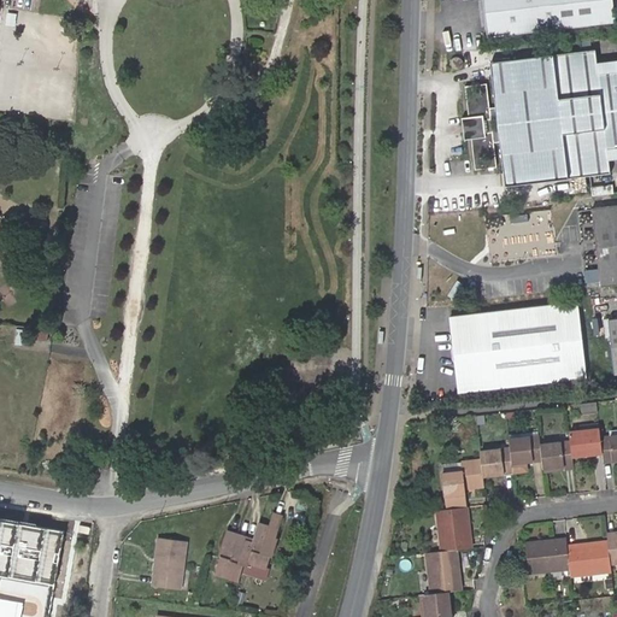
[(616,25),(612,0),(483,0),(488,39),(616,25)]
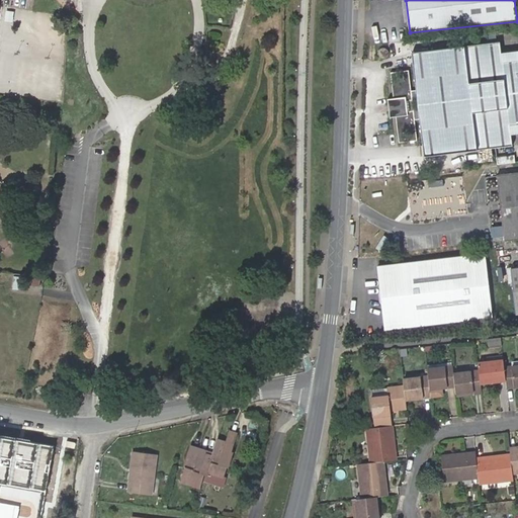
[(517,61),(502,63),(501,55),(500,44),(411,55),(413,72),(415,91),(409,92),(408,87),(406,87),(406,84),(395,86),(397,102),(393,103),(394,114),(398,114),(400,132),(411,131),(410,128),(412,127),(412,121),(418,120),(421,142),(423,158),(512,148),(511,137),(510,127),(517,126),(517,61)]
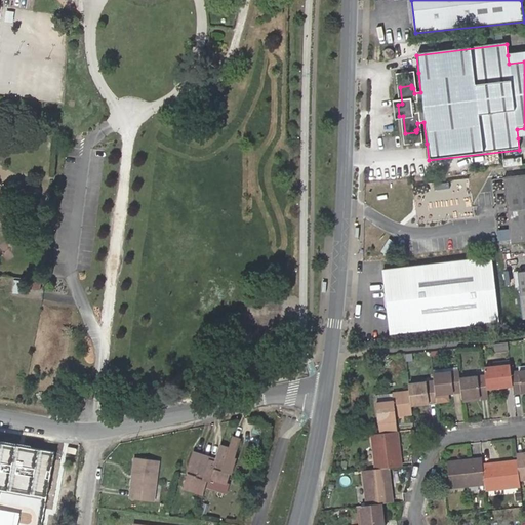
[(386,49),(385,50),(384,52),(382,53),(384,55),(384,56),(385,57),(386,58),(388,59),(389,59),(391,58),(393,57),(393,55),(394,54),(394,52),(393,51),(392,50),(391,49),(389,48),(388,48),(386,49)]
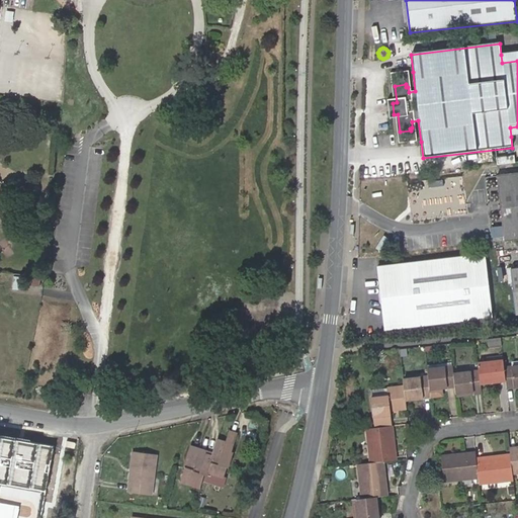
[(517,53),(501,55),(502,63),(517,61),(517,53)]
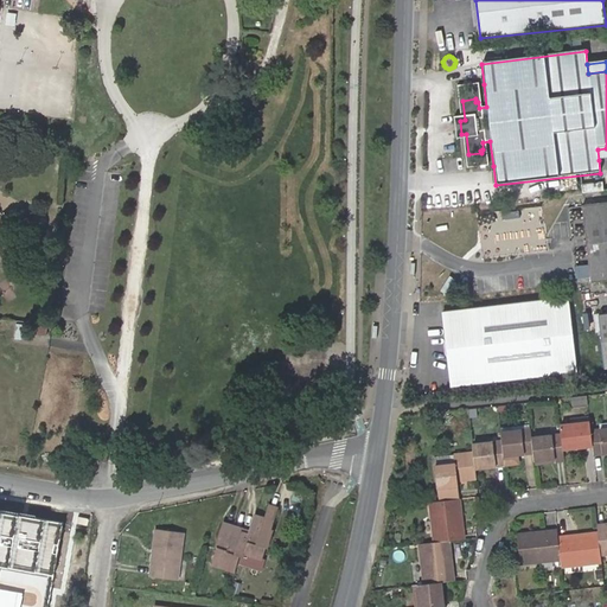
[(486,107),(484,84),(457,87),(460,121),(465,120),(462,101),(475,98),(475,102),(478,102),(479,108),(486,107)]
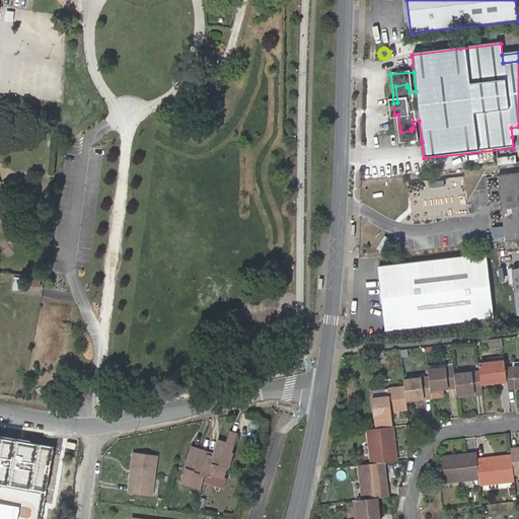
[(398,115),(394,115),(398,145),(422,142),(419,121),(413,122),(413,128),(411,129),(412,131),(400,132),(398,115)]
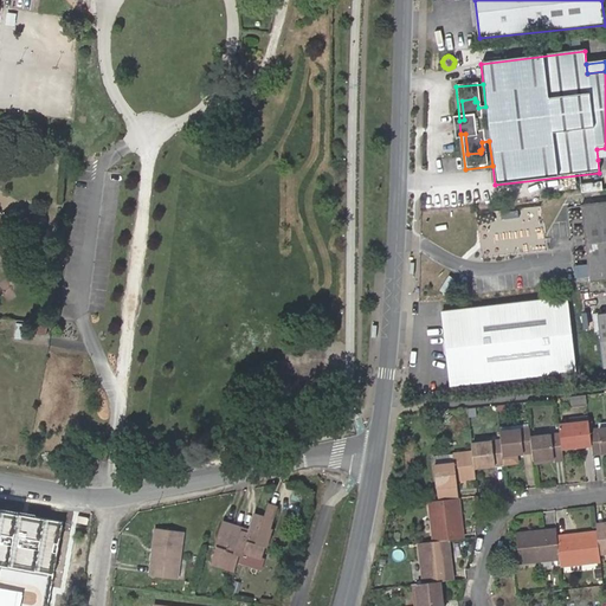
[(581,184),(582,191),(605,189),(604,181),(581,184)]
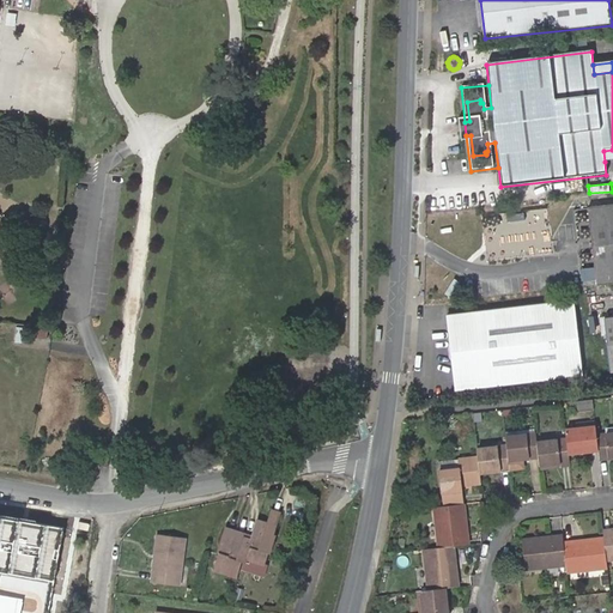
[(450,388),(584,372),(576,299),(443,314),(450,388)]
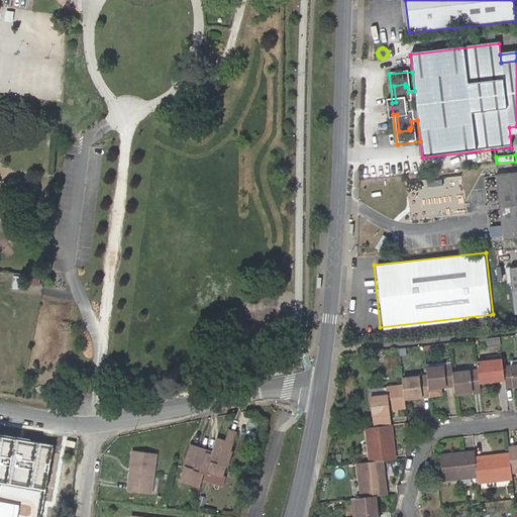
[(516,314),(516,269),(508,270),(513,315),(516,314)]
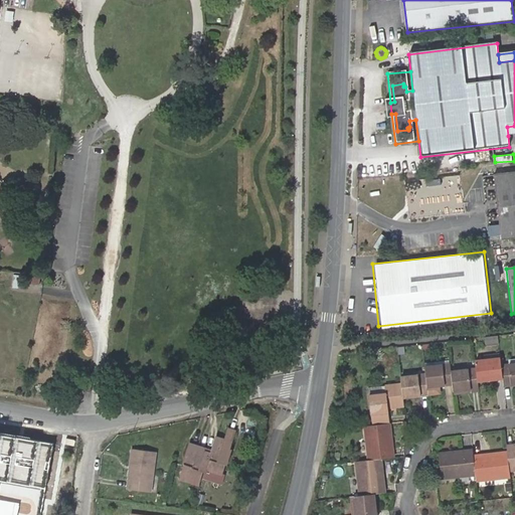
[(501,359),(478,362),(478,368),(480,381),(503,378),(502,365),(501,359)]
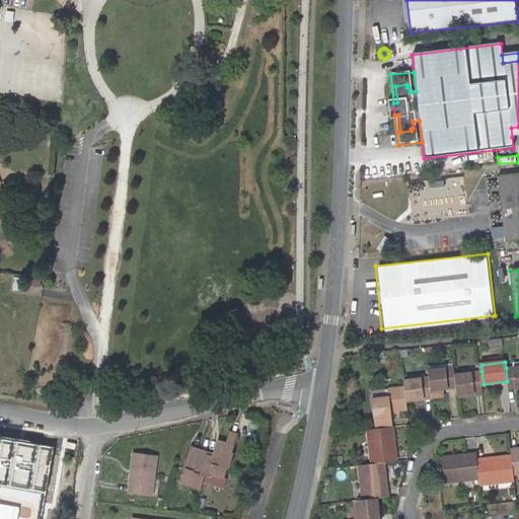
[(518,366),(506,368),(507,381),(508,389),(518,388),(518,366)]
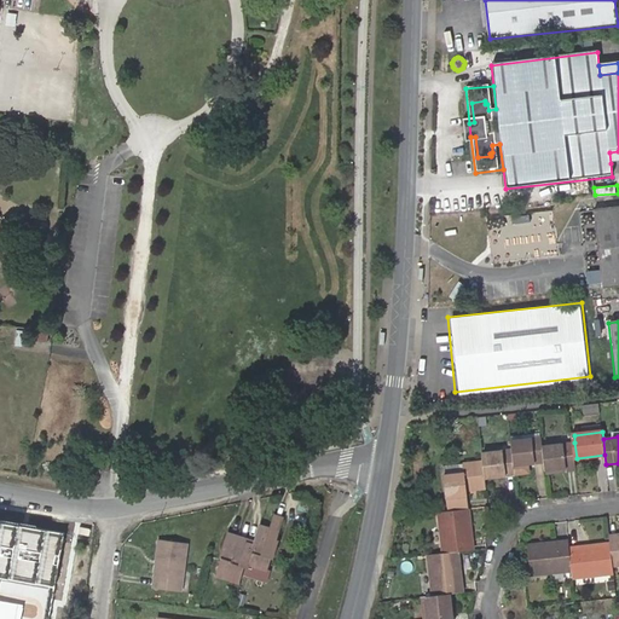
[(512,449),(481,452),(482,455),(482,461),(485,476),(516,474),(531,473),(530,463),(536,462),(536,457),(544,457),(544,450),(544,446),(543,438),(533,439),(512,441),(512,449)]
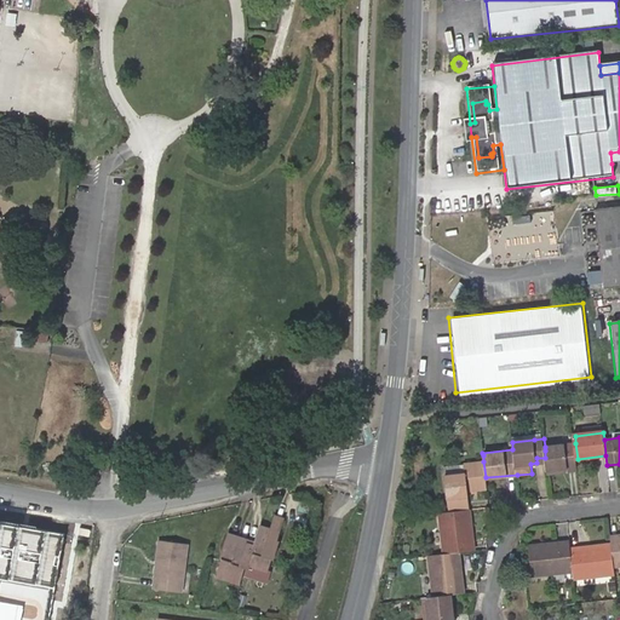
[(546,463),(547,472),(579,469),(578,459),(575,443),(557,446),(558,448),(545,451),(545,458),(546,463)]
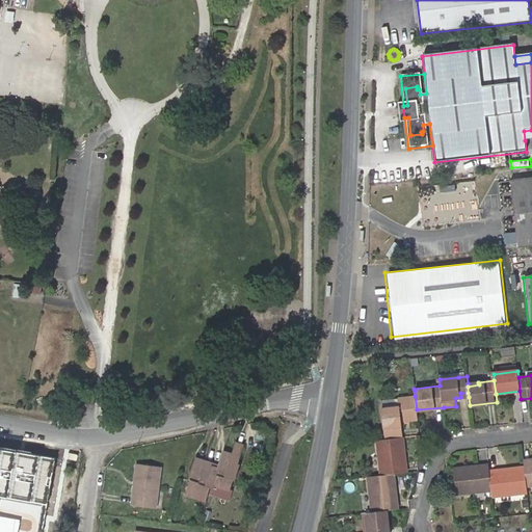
[(417,409),(415,396),(398,398),(399,406),(381,408),(384,439),(403,436),(401,423),(418,420),(417,409)]
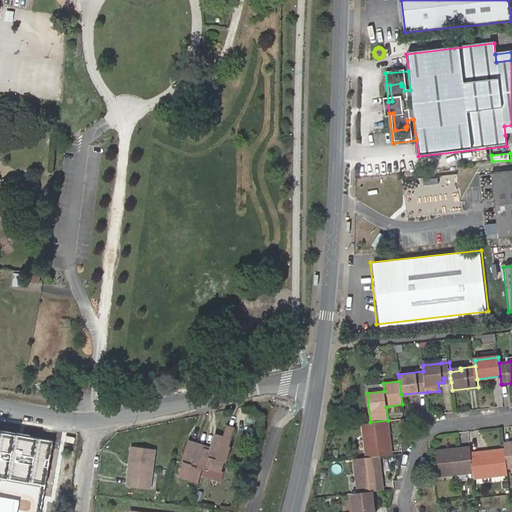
[(384,391),(383,383),(366,385),(367,393),(384,391)]
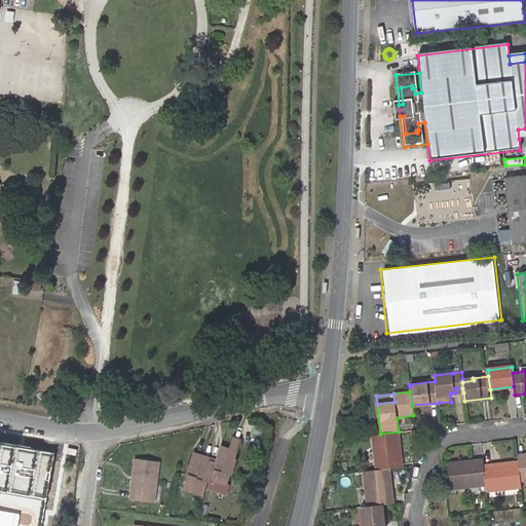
[(380,434),(373,435),(376,470),(390,468),(404,466),(401,448),(398,448),(397,443),(400,443),(399,431),(380,434)]
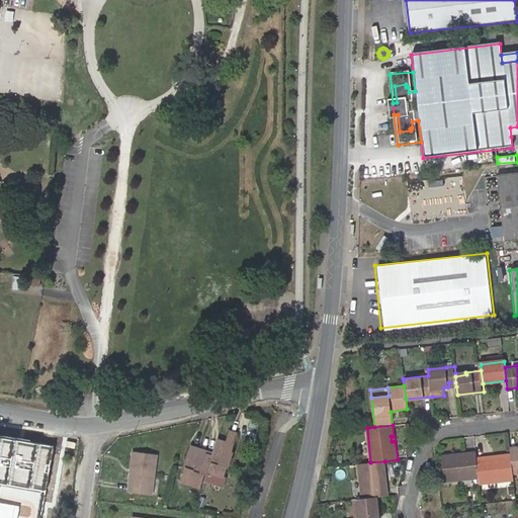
[(208,453),(208,451),(201,449),(193,446),(187,465),(181,482),(201,488),(206,475),(207,475),(209,470),(211,471),(226,477),(228,472),(230,467),(228,466),(233,452),(235,452),(240,437),(231,434),(229,442),(228,444),(221,442),(217,454),(216,456),(208,453)]
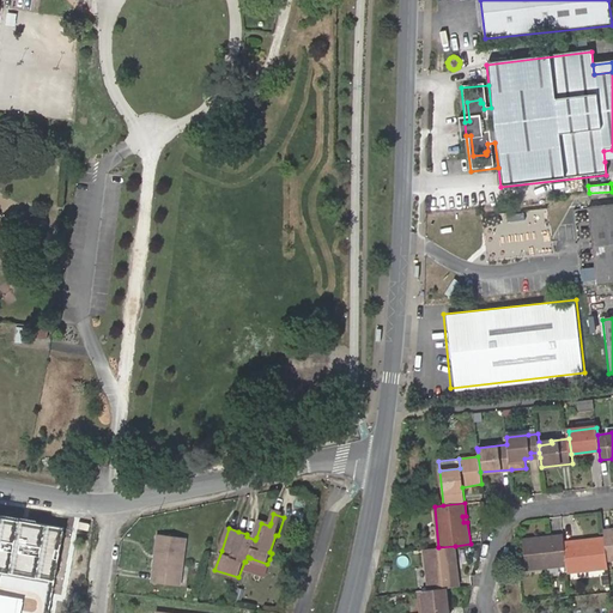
[(19,520),(1,516),(0,523),(0,570),(10,572),(19,520)]
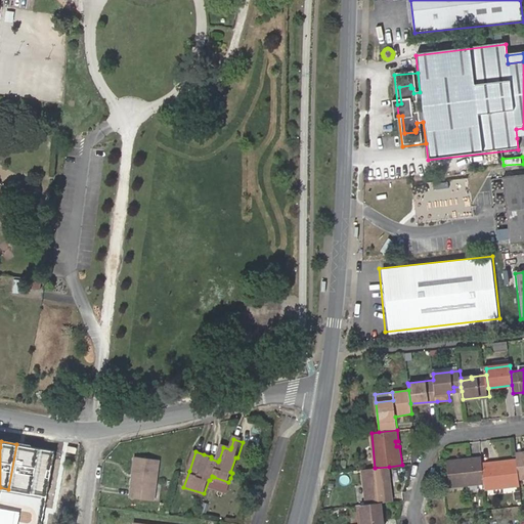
[(40,448),(16,444),(8,489),(31,493),(40,448)]
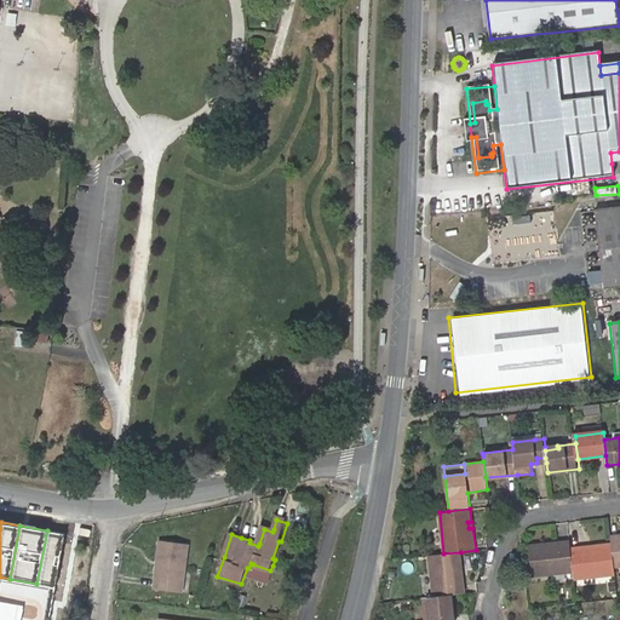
[(65,534),(47,530),(36,584),(55,587),(65,534)]
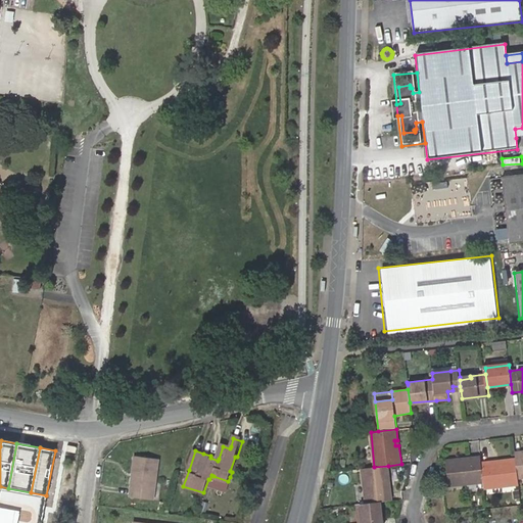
[(133,487),(131,487),(130,495),(154,498),(159,459),(135,456),(133,474),(135,474),(133,487)]
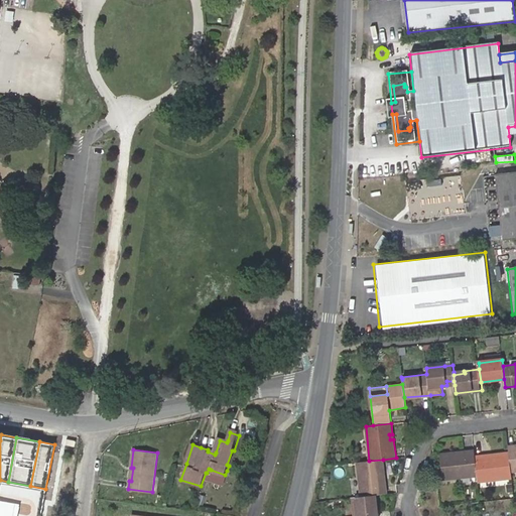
[(227,465),(229,466),(231,466),(236,452),(234,450),(232,450),(227,465)]
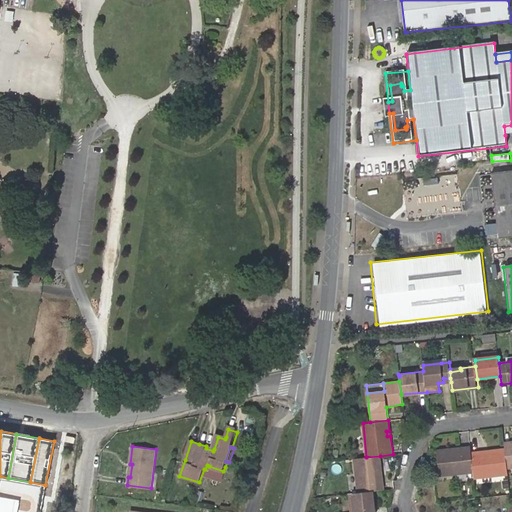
[(472,454),(471,448),(453,450),(454,454),(449,454),(449,450),(438,451),(440,477),(474,473),(472,454)]
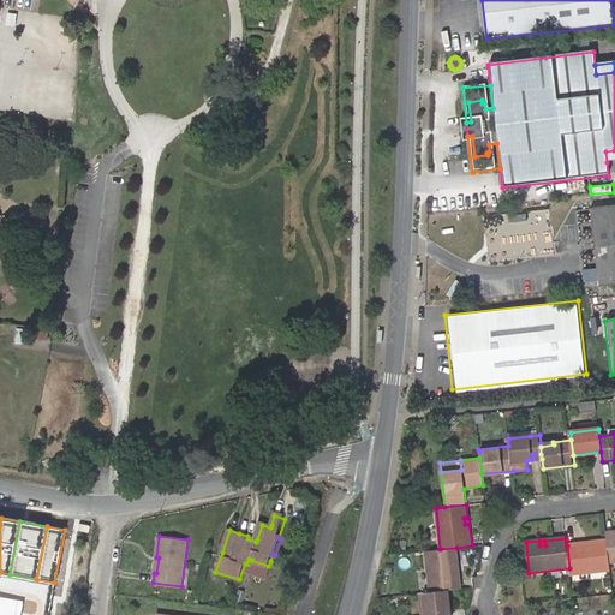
[(569,568),(571,577),(611,572),(610,563),(607,542),(596,543),(596,547),(589,548),(589,543),(567,545),(569,568)]
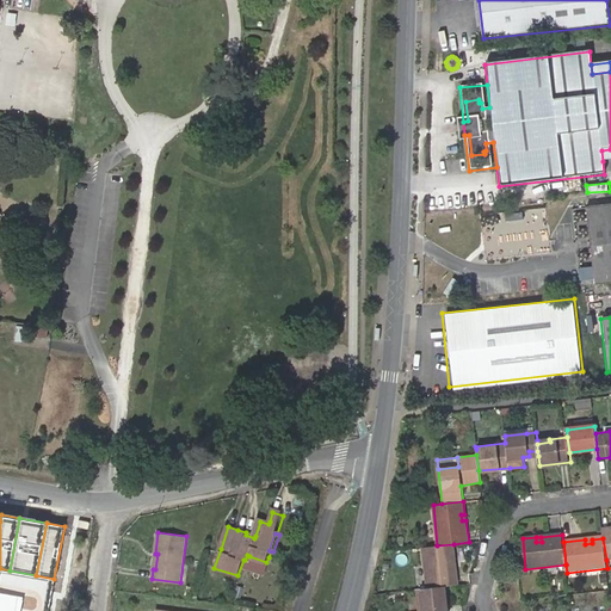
[(437,545),(423,547),(429,587),(444,586),(458,584),(456,563),(451,563),(451,557),(455,557),(454,544),(437,545)]
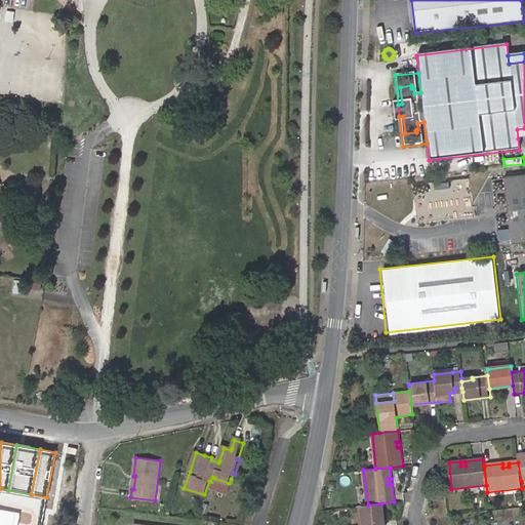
[(362,505),(363,524),(385,524),(381,503),(368,505),(362,505)]
